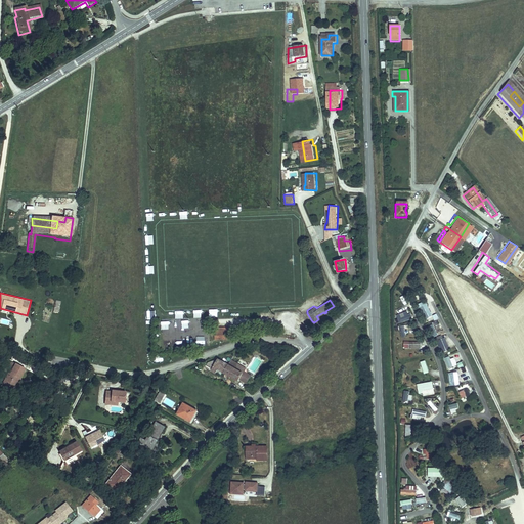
[(407,311),(396,315),(399,323),(410,319),(407,311)]
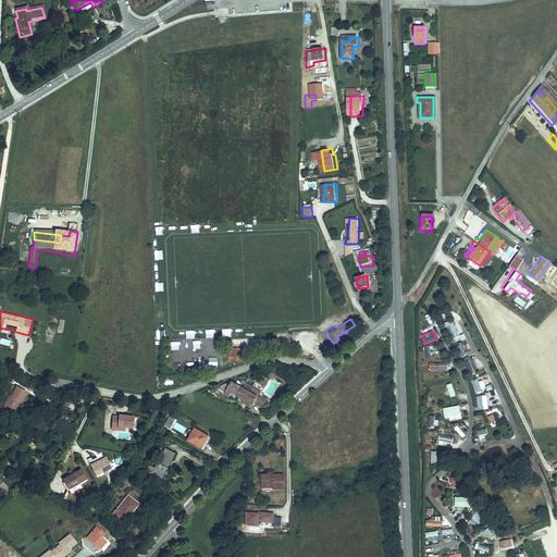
[(425,347),(428,356),(434,355),(433,345),(425,347)]
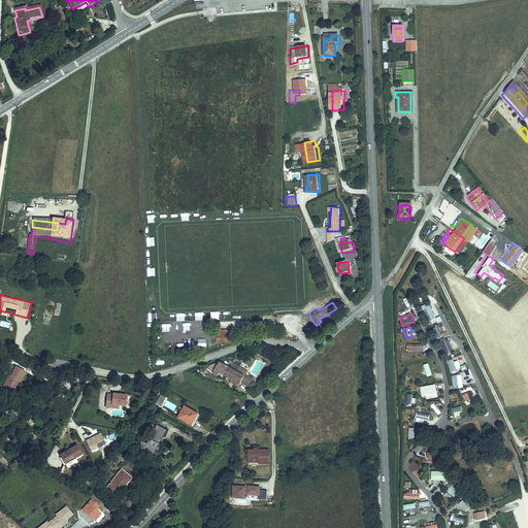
[(220,329),(211,330),(213,340),(227,338),(226,331),(221,331),(220,329)]
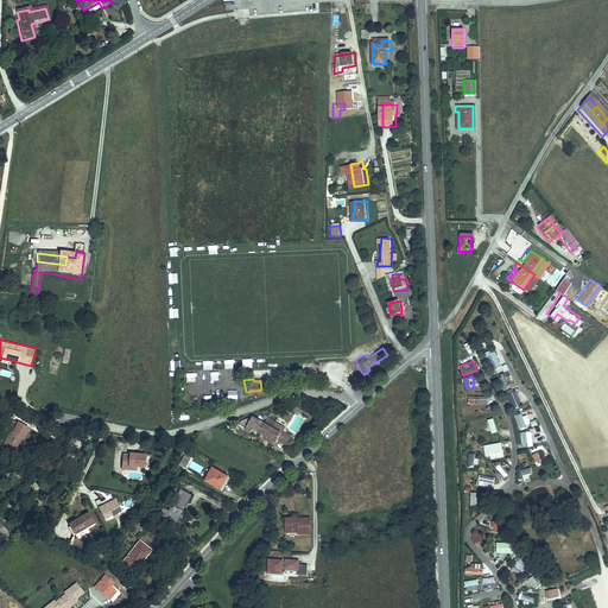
[(527,415),(517,418),(520,428),(531,424),(527,415)]
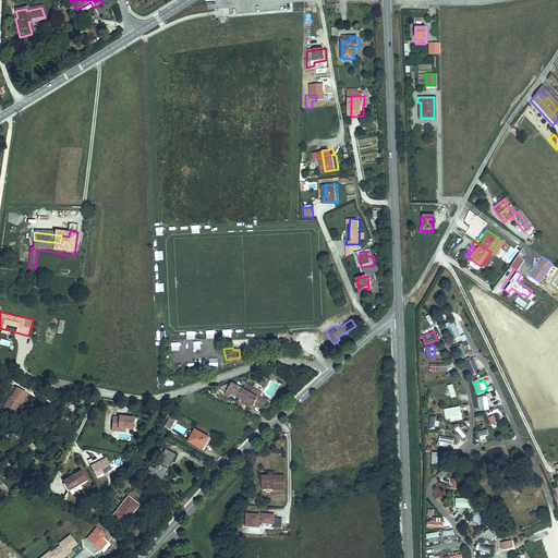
[(16,399),(19,400),(23,390),(13,385),(10,391),(8,395),(7,395),(1,407),(11,411),(16,399)]
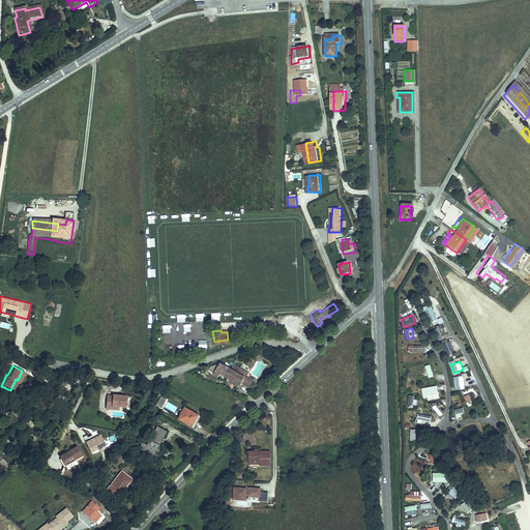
[(234,365),(231,371),(219,365),(218,367),(216,366),(210,370),(208,374),(218,379),(221,375),(242,385),(243,383),(252,387),(255,380),(246,376),(248,372),(234,365)]
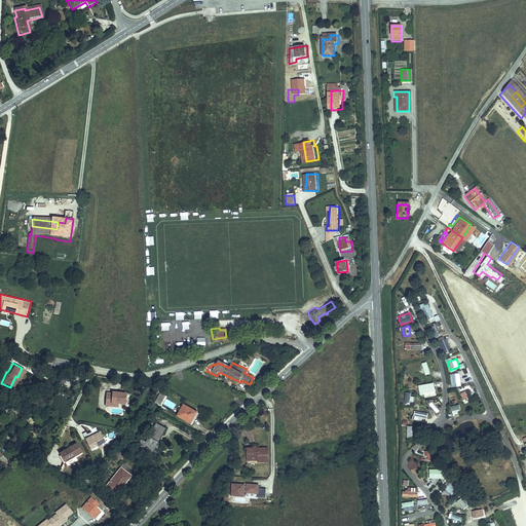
[(456,386),(461,385),(459,373),(450,374),(452,385),(456,385),(456,386)]
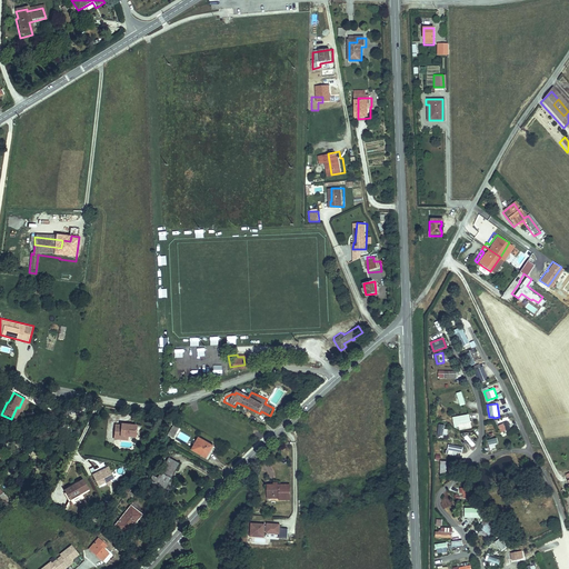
[(455,429),(471,428),(470,415),(453,416),(455,429)]
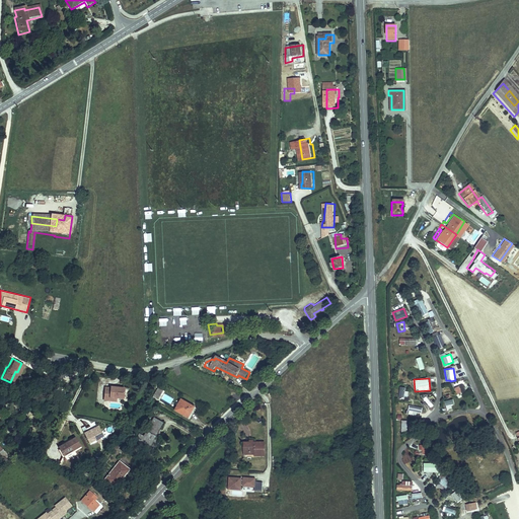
[(463,384),(454,387),(457,394),(465,391),(463,384)]
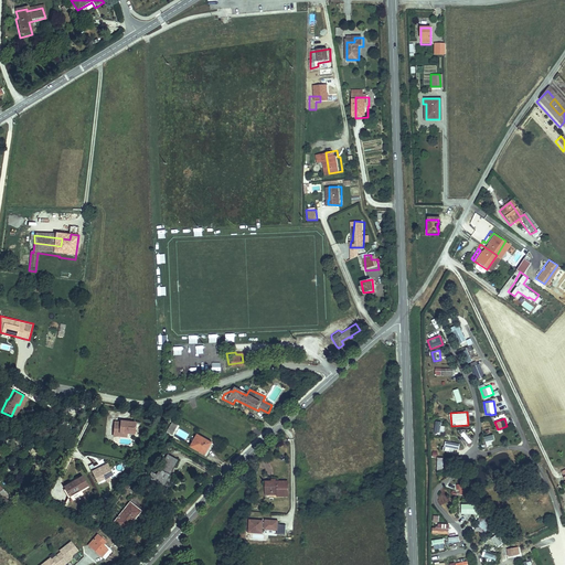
[(435,433),(445,433),(445,426),(441,426),(441,420),(435,420),(435,433)]
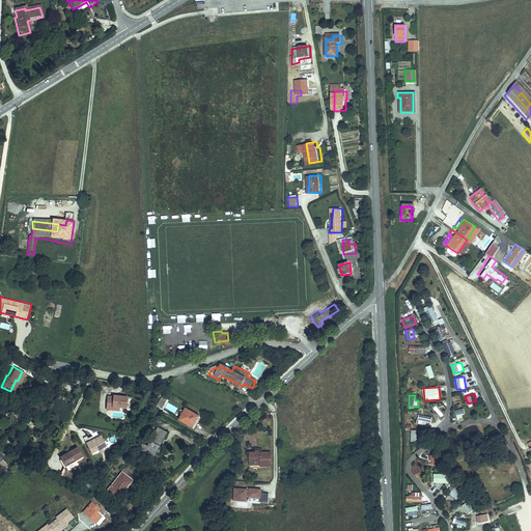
[(154,399),(149,410),(156,412),(160,401),(154,399)]
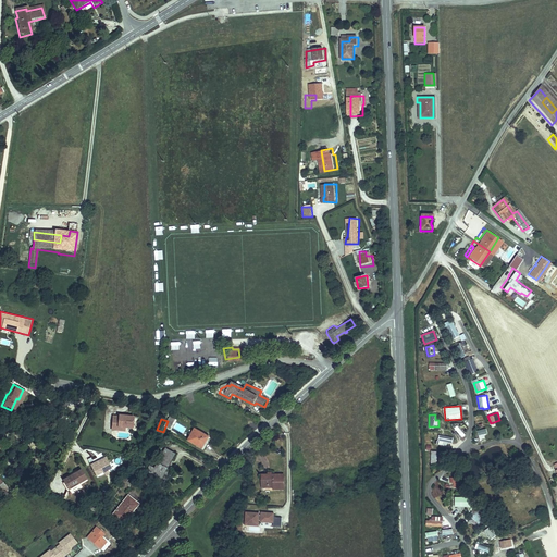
[(107,420),(106,431),(111,432),(112,429),(119,429),(126,430),(126,421),(112,420),(112,421),(107,420)]
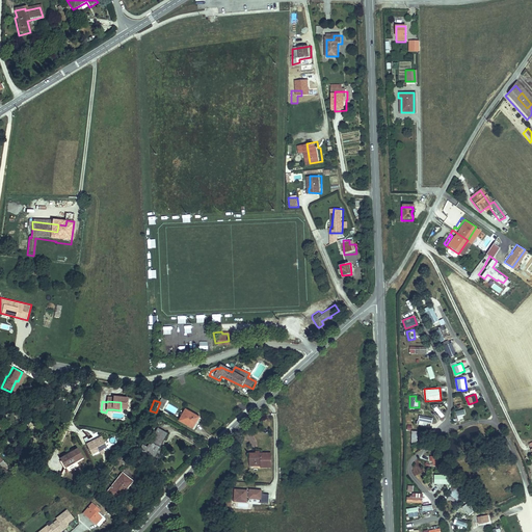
[(456,411),(458,419),(463,418),(462,415),(467,414),(464,408),(456,411)]
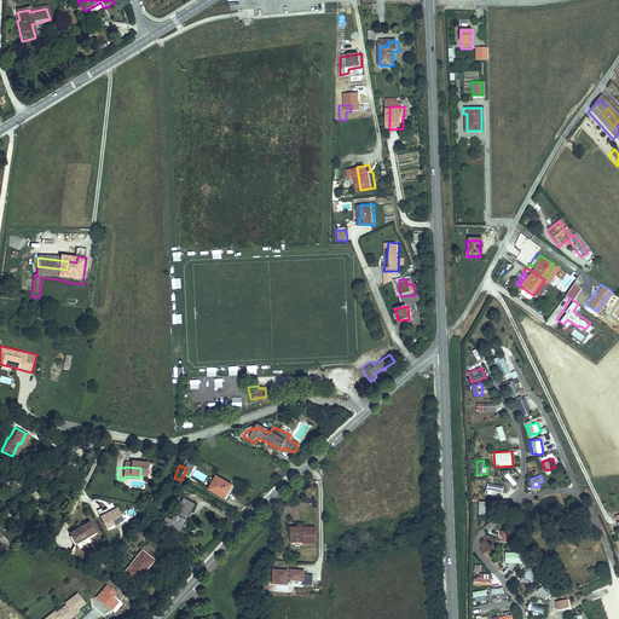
[(209,478),(203,491),(220,498),(225,485),(209,478)]
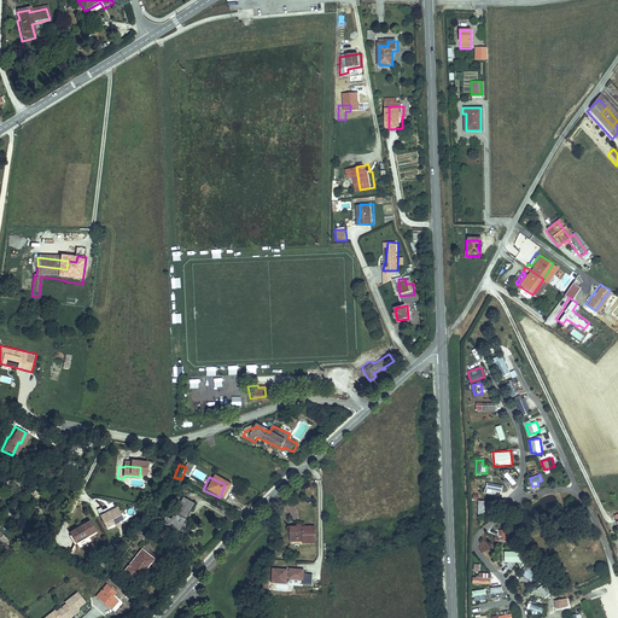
[(190,506),(179,500),(168,520),(162,518),(158,524),(169,530),(167,534),(174,537),(190,506)]
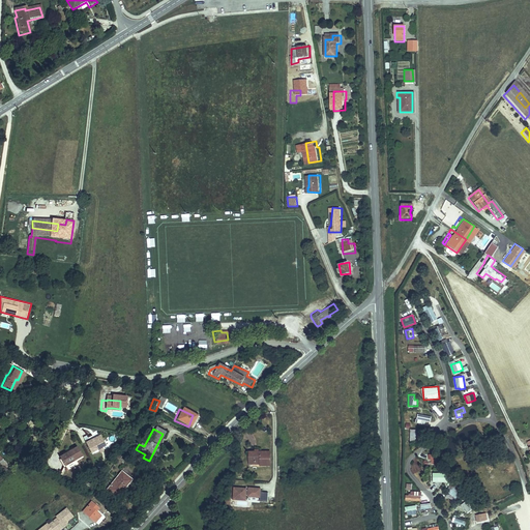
[(96,438),(80,444),(85,454),(92,451),(96,449),(100,448),(96,438)]
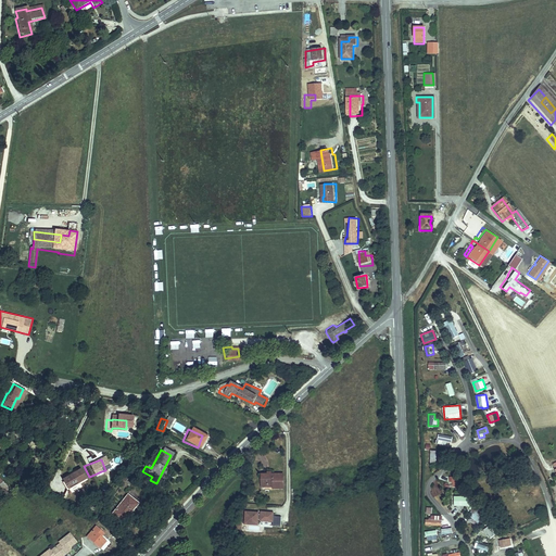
[(75,469),(55,479),(61,490),(80,480),(75,469)]
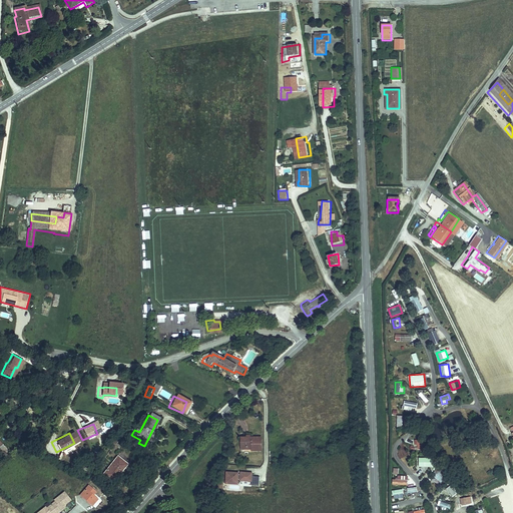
[(252,450),(232,445),(230,454),(240,457),(240,461),(249,463),(252,450)]
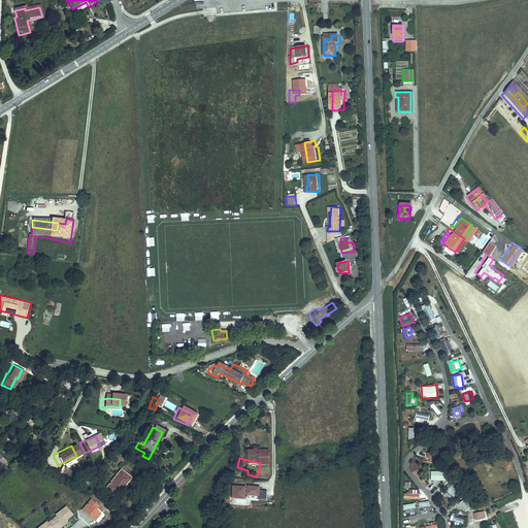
[(126,480),(117,470),(102,487),(111,496),(117,490),(118,491),(123,486),(121,485),(126,480)]
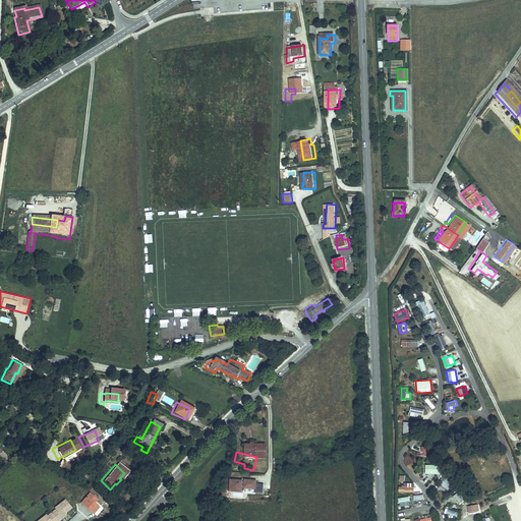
[(443,474),(444,465),(425,464),(425,473),(443,474)]
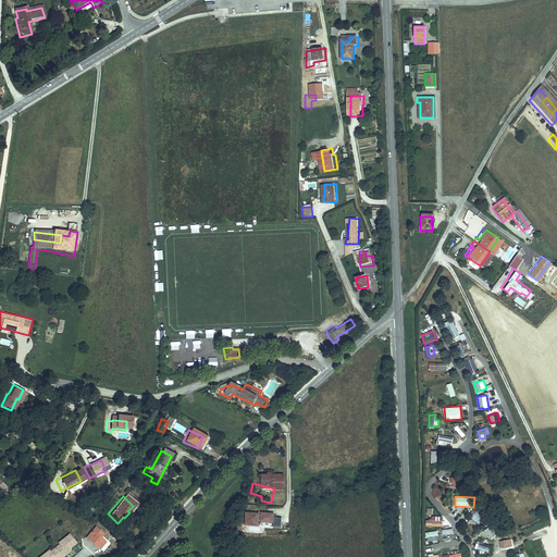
[(248,525),(259,527),(260,512),(249,511),(248,525)]
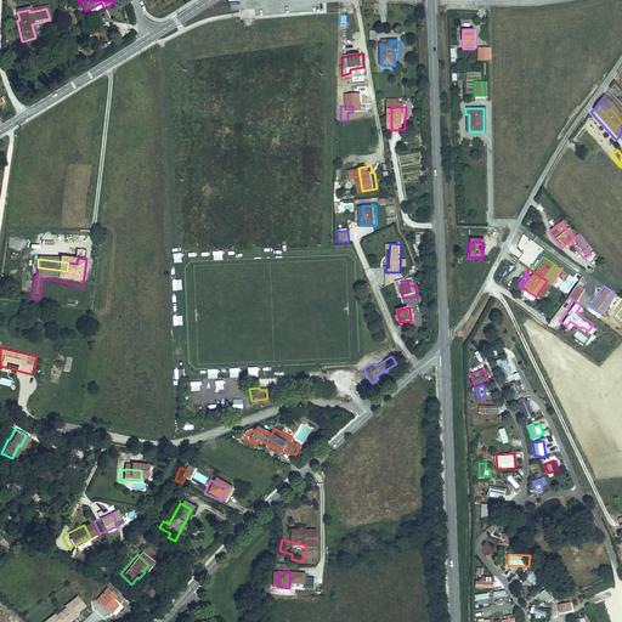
[(292,571),(290,583),(306,584),(306,572),(292,571)]
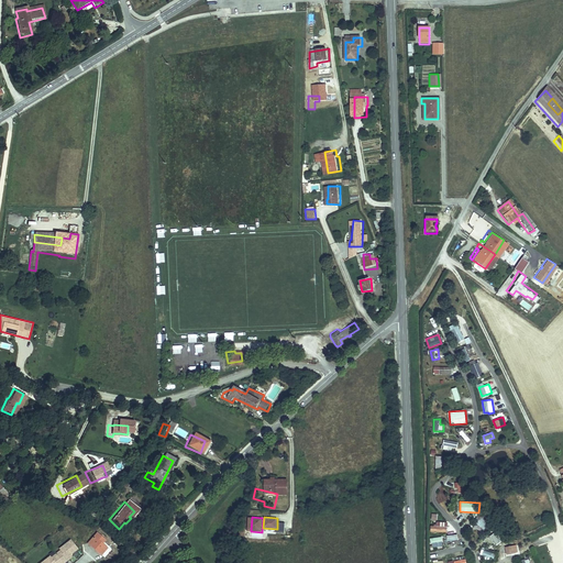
[(448,533),(448,521),(437,521),(437,526),(431,525),(430,532),(448,533)]
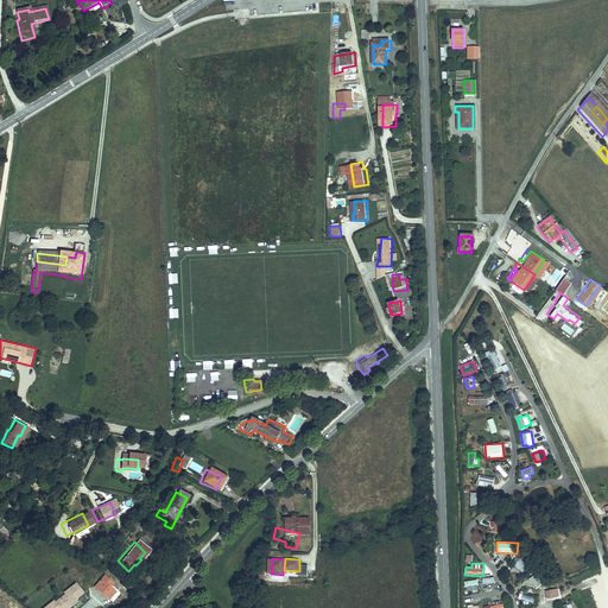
[(101,580),(95,589),(113,600),(116,593),(109,589),(106,587),(108,583),(101,580)]
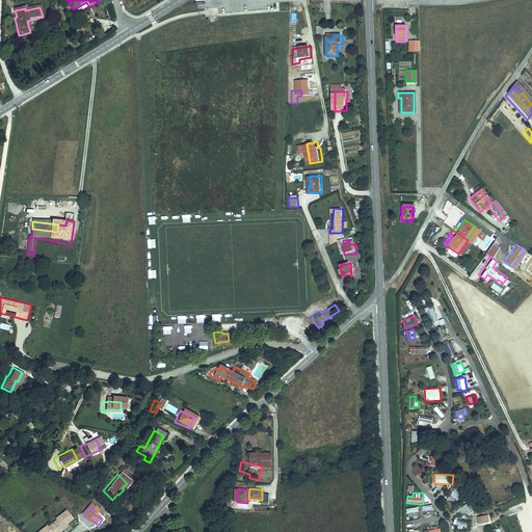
[(408,517),(419,516),(418,507),(407,508),(408,517)]
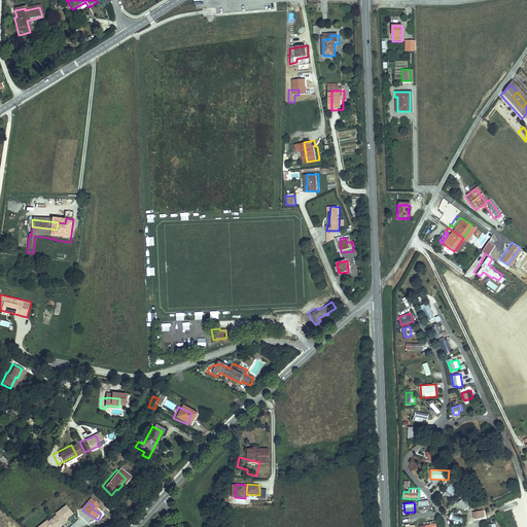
[(462,505),(456,505),(456,512),(467,513),(468,502),(463,502),(462,505)]
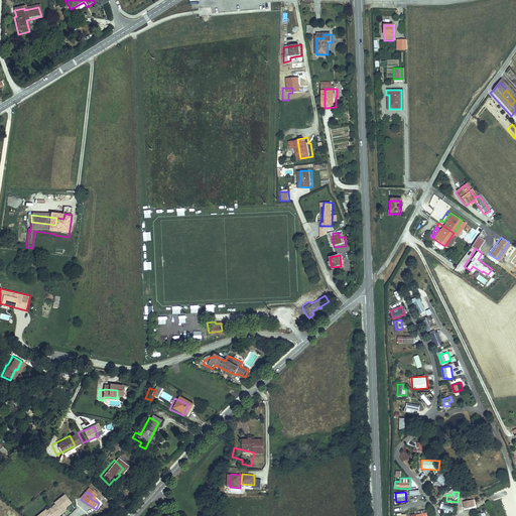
[(44,508),(32,515),(58,515),(61,514),(60,512),(65,509),(72,505),(65,495),(54,502),(56,505),(46,511),(44,508)]
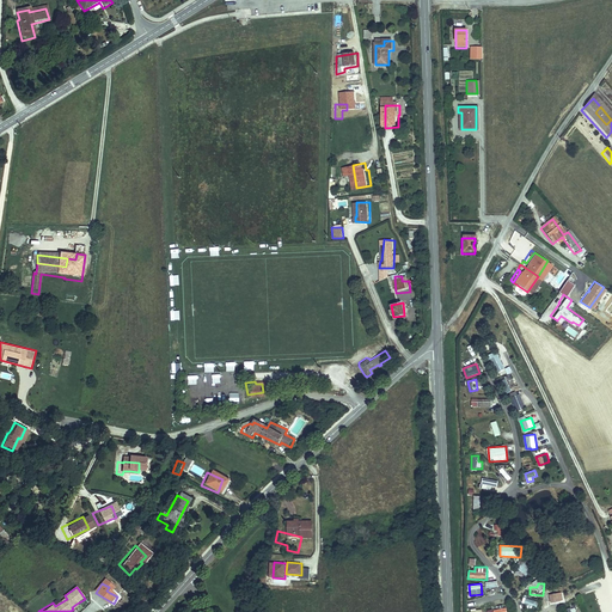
[(562,591),(549,594),(551,604),(564,601),(562,591)]
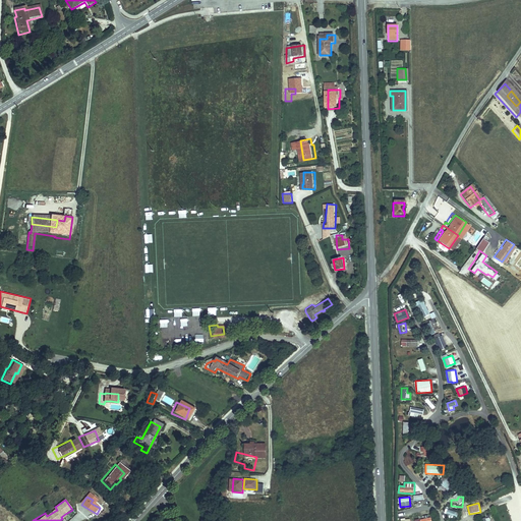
[(459,512),(446,508),(444,513),(458,517),(459,512)]
